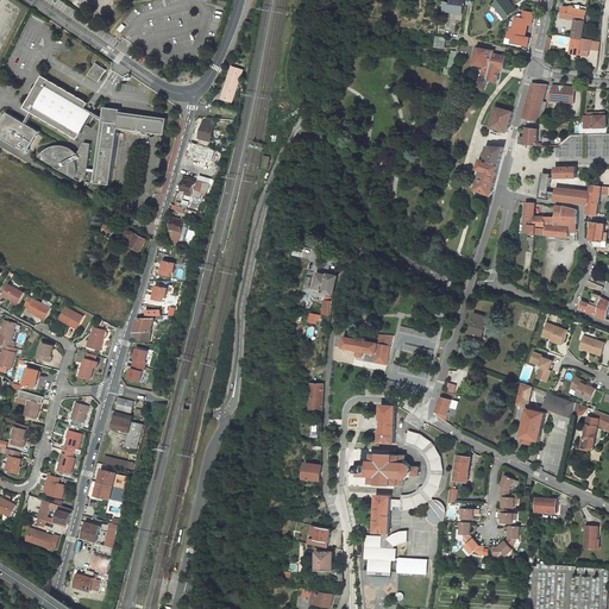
[(454,0),(454,4),(446,2),(445,12),(463,14),(464,5),(462,5),(462,0),(454,0)]
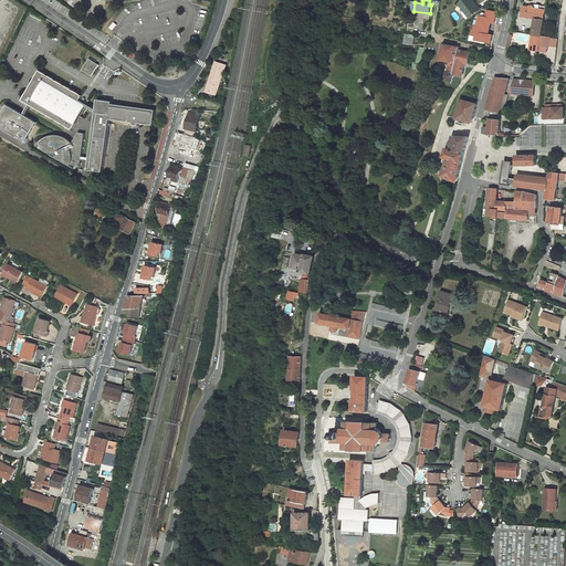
[(473,0),(464,0),(459,4),(464,11),(467,10),(471,17),(481,9),(473,0)]
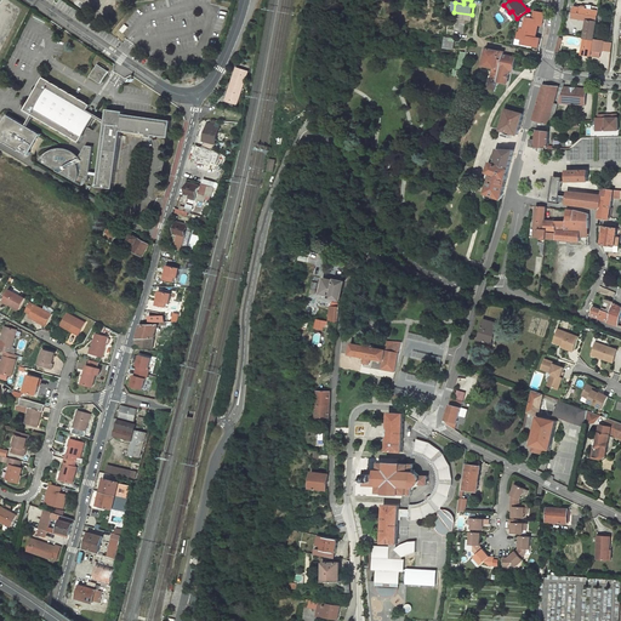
[(587,7),(582,6),(582,9),(575,7),(574,20),(588,22),(588,21),(590,10),(587,9),(587,7)]
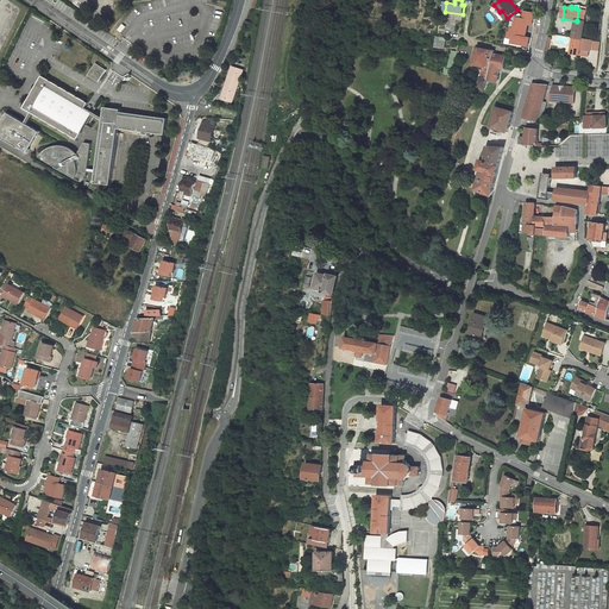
[(588,11),(578,10),(577,20),(585,22),(586,20),(588,13),(588,11)]
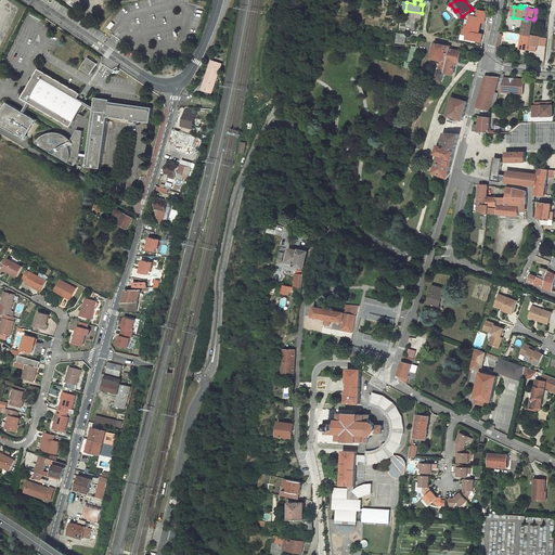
[(487,24),(489,12),(478,10),(477,16),(470,15),(468,26),(464,25),(462,40),(482,43),(485,34),(481,34),(482,24),(487,24)]
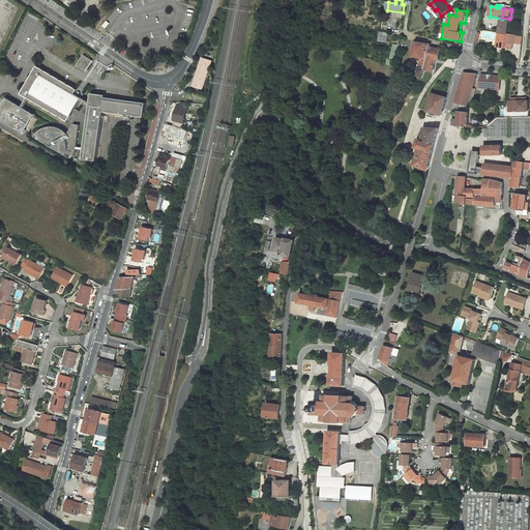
[(508,34),(510,19),(509,19),(502,18),(502,19),(500,33),(508,34)]
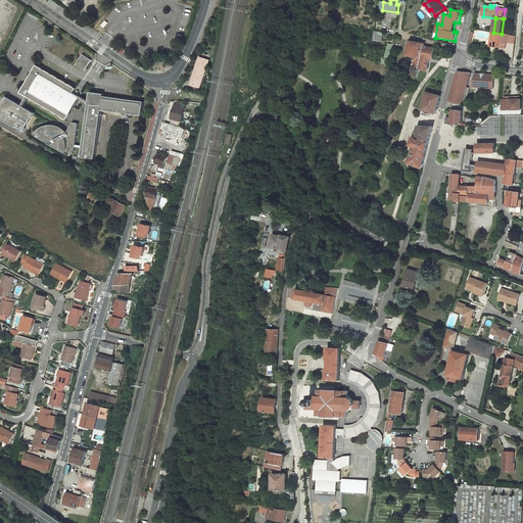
[(392,19),(385,19),(384,28),(391,29),(392,19)]
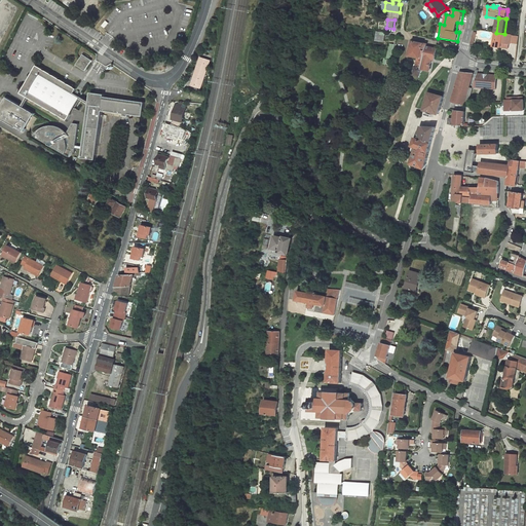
[(378,32),(377,40),(385,41),(386,33),(378,32)]
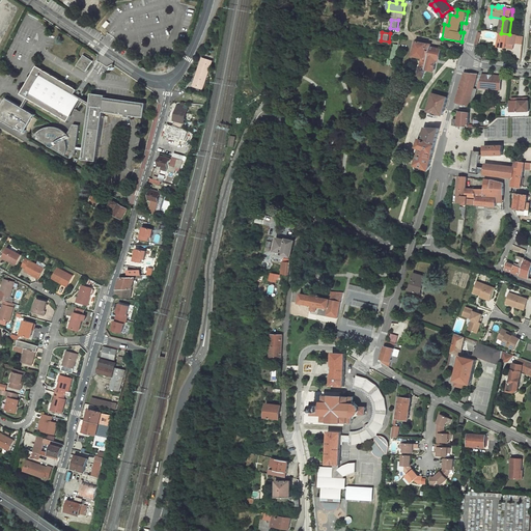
[(509,34),(501,33),(499,47),(506,49),(507,44),(514,45),(515,44),(516,35),(509,34)]
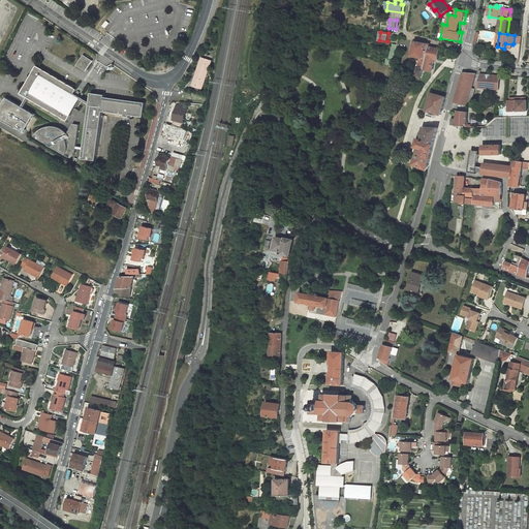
[(522,36),(515,35),(514,43),(521,43),(522,36)]
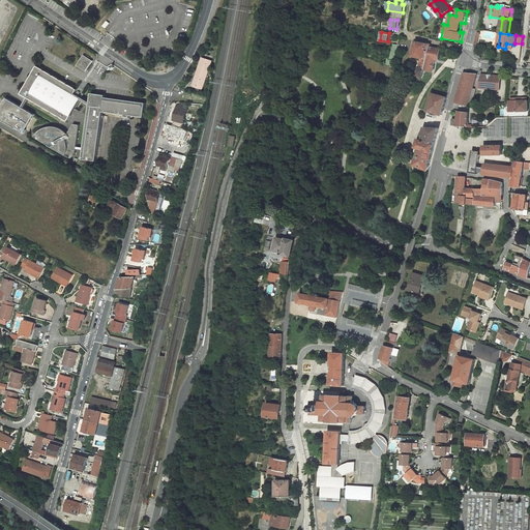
[(431,47),(431,45),(416,41),(413,56),(422,59),(428,60),(430,47),(431,47)]
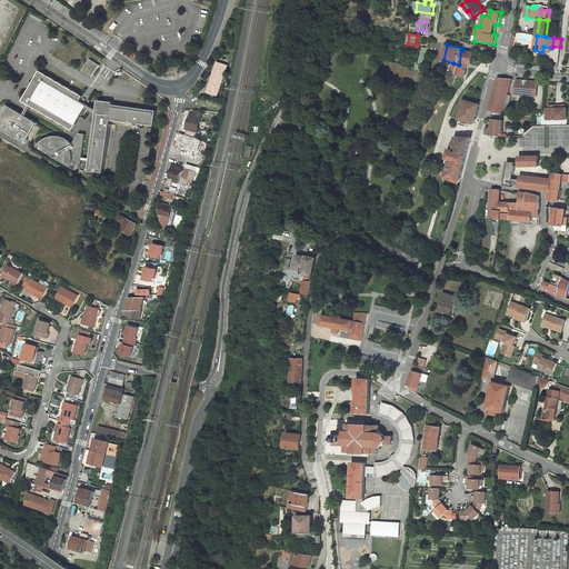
[(471,65),(473,52),(462,50),(461,50),(459,65),(457,75),(458,75),(466,77),(468,65),(471,65)]
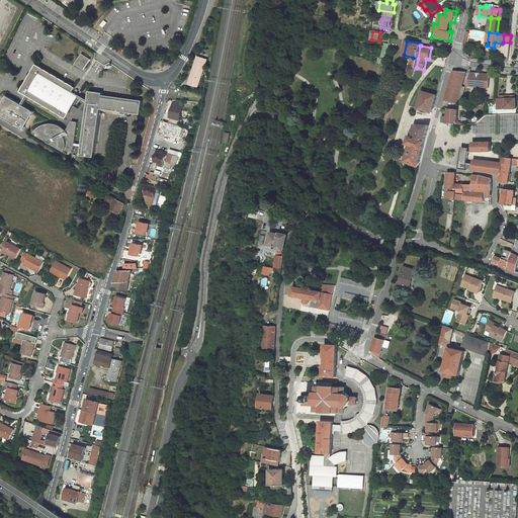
[(91,60),(82,54),(75,64),(84,70),(91,60)]
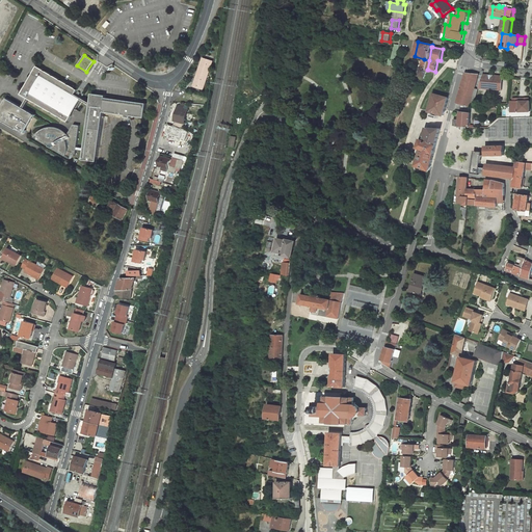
[(193,86),(203,89),(213,61),(204,58),(193,86)]
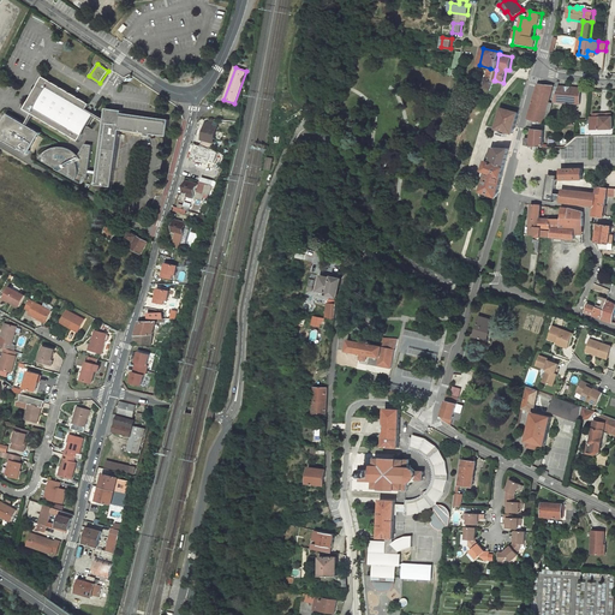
[(487,77),(483,87),(491,90),(495,81),(494,81),(496,70),(490,69),(488,77),(487,77)]
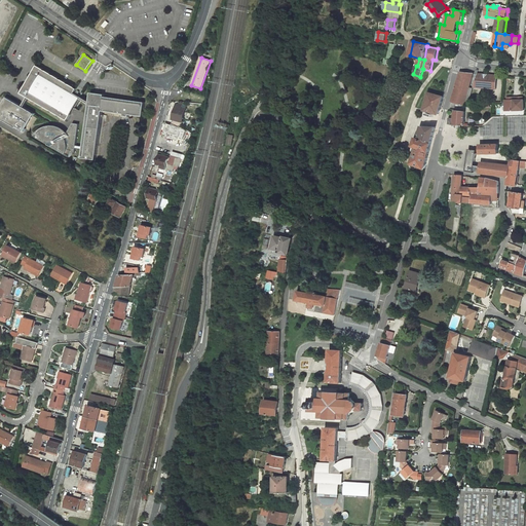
[(152,65),(153,68),(171,64),(170,60),(152,65)]
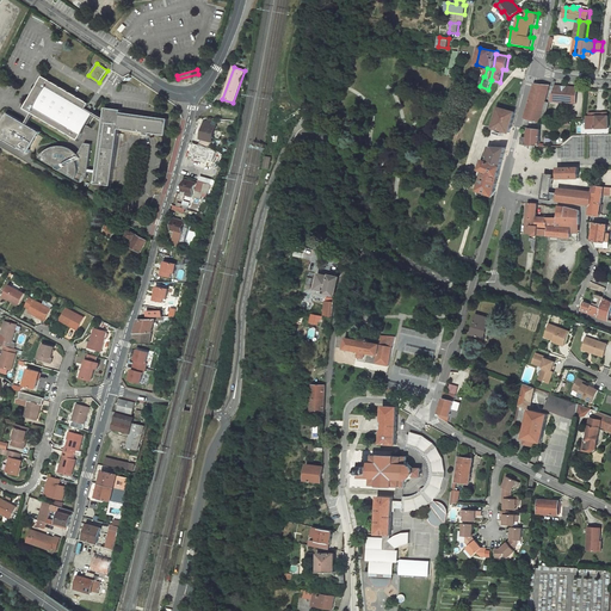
[(98,107),(43,76),(25,107),(32,112),(35,113),(79,140),(93,115),(94,112),(98,107)]
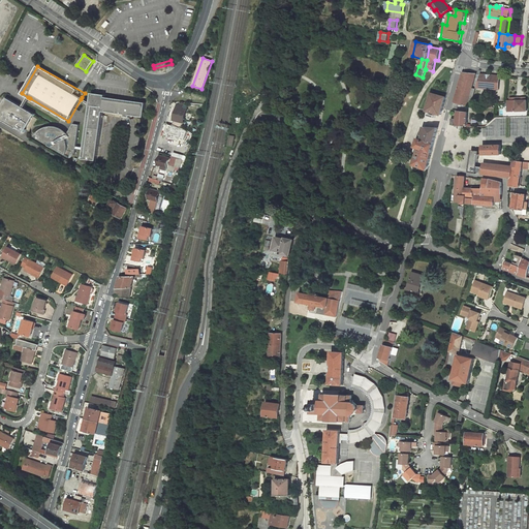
[(464,71),(455,102),(468,105),(476,73),(464,71)]
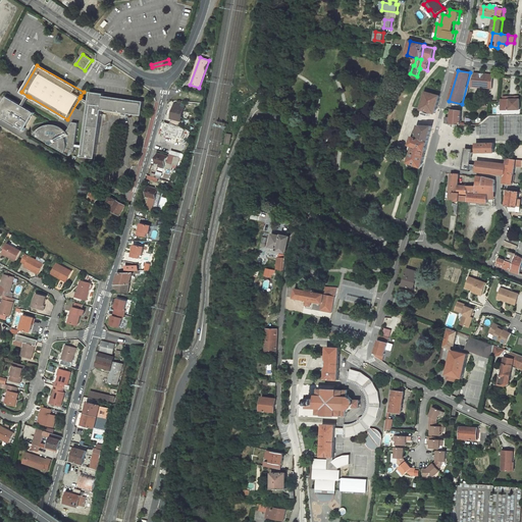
[(479,73),(473,72),(472,86),(491,88),(492,74),(483,73),(483,74),(479,74),(479,73)]
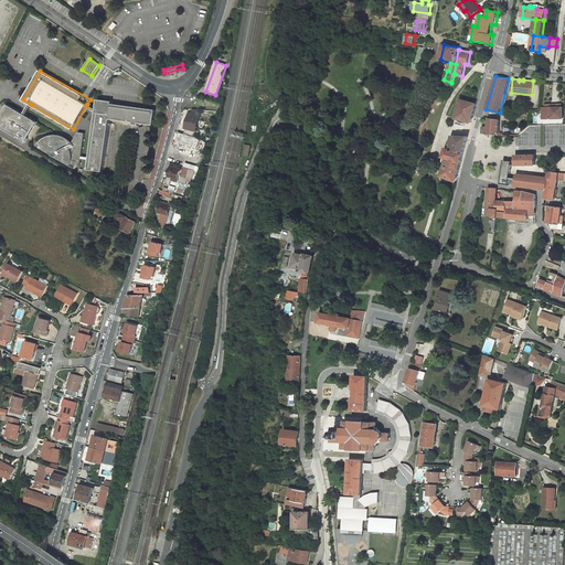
[(113,102),(98,99),(97,109),(96,112),(91,158),(89,160),(88,170),(104,171),(110,119),(134,123),(134,125),(139,126),(139,123),(153,125),(156,110),(113,104),(113,102)]
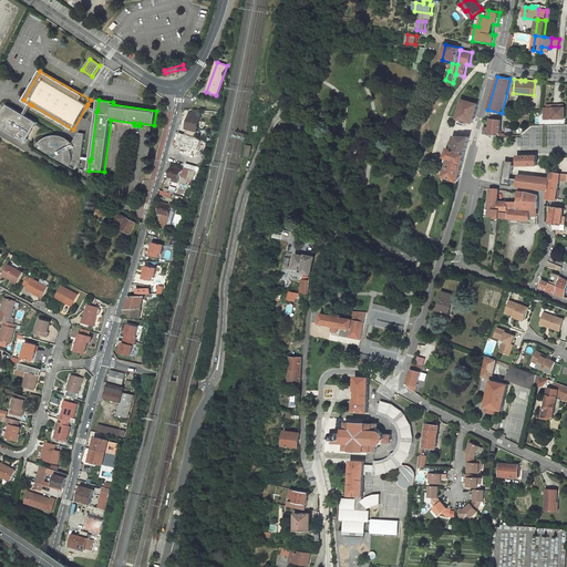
[(473,123),(478,104),(463,100),(459,119),(461,120),(460,124),(466,126),(467,123),(466,123),(467,121),(473,123)]
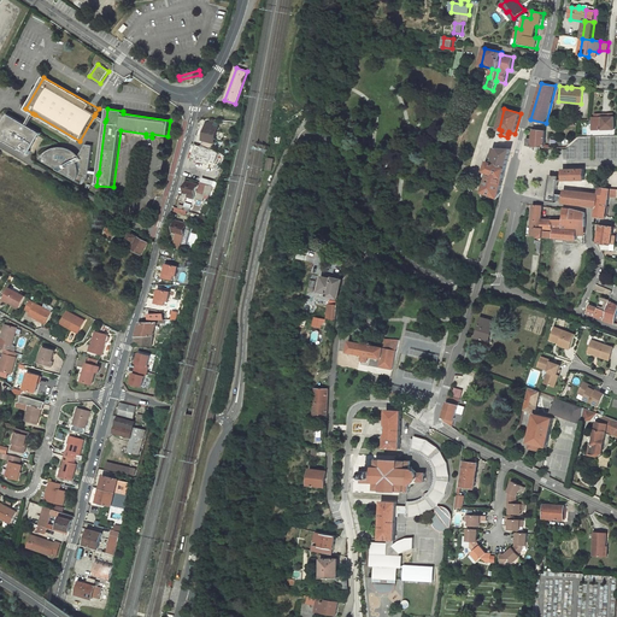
[(616,129),(615,117),(613,117),(613,113),(606,113),(606,117),(603,117),(603,113),(595,113),(595,117),(593,117),(593,129),(616,129)]
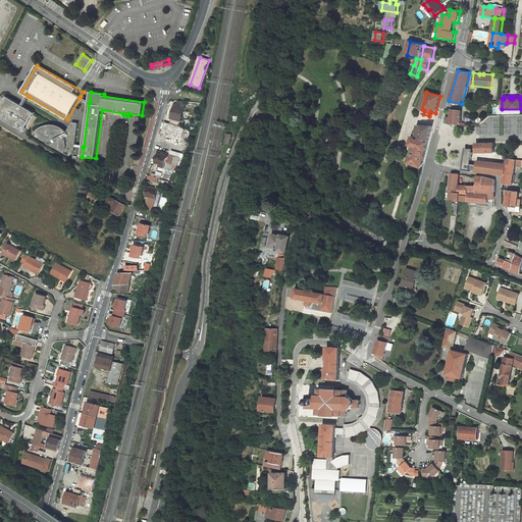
[(17,126),(25,131),(36,113),(24,107),(22,105),(7,97),(0,108),(0,116),(17,127),(17,126)]
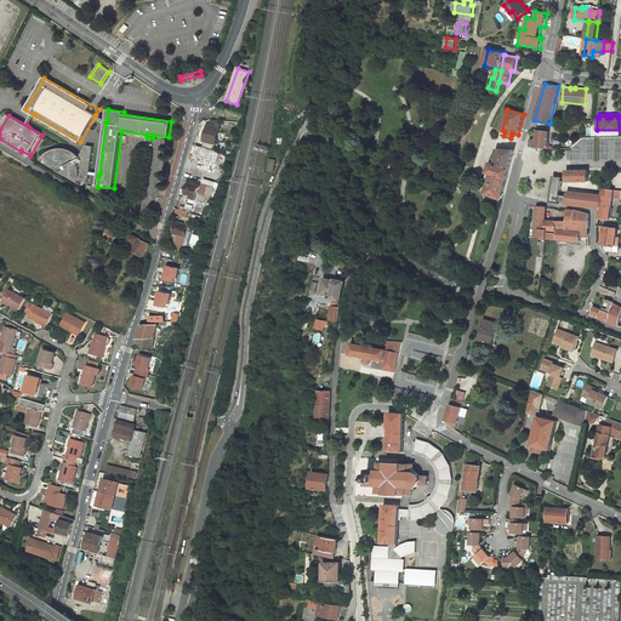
[(214,126),(209,125),(205,141),(216,143),(220,127),(214,126)]
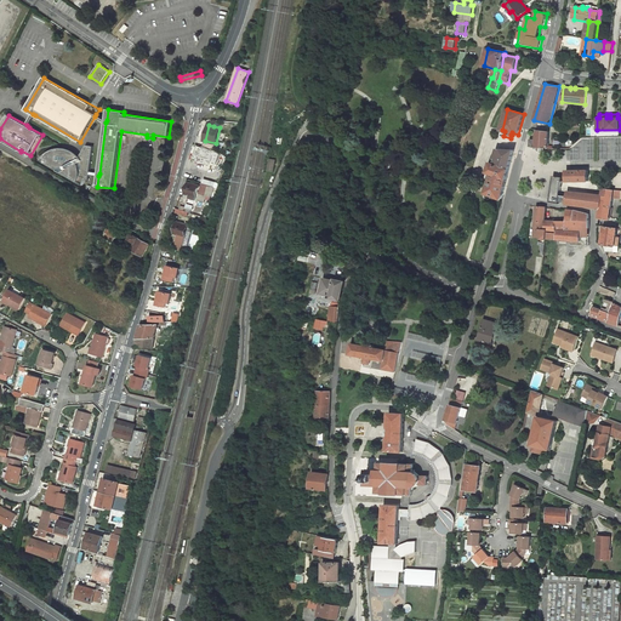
[(550,131),(537,130),(536,140),(530,138),(529,146),(536,147),(548,148),(550,131)]
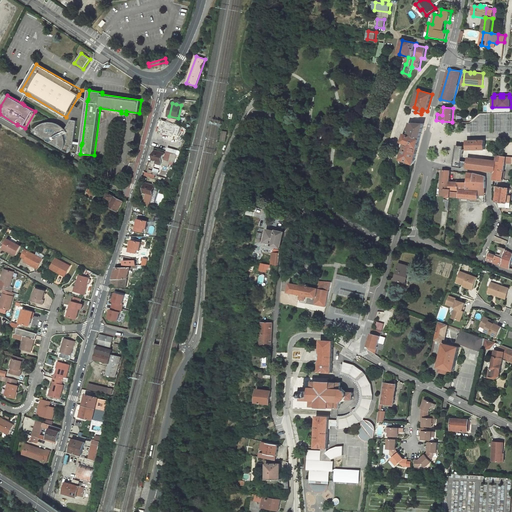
[(38,127),(35,130),(39,132),(38,135),(69,152),(71,148),(74,149),(74,144),(75,142),(78,121),(72,120),(66,129),(65,128),(63,126),(59,124),(55,123),(51,123),(47,123),(45,124),(42,125),(40,126),(38,127)]
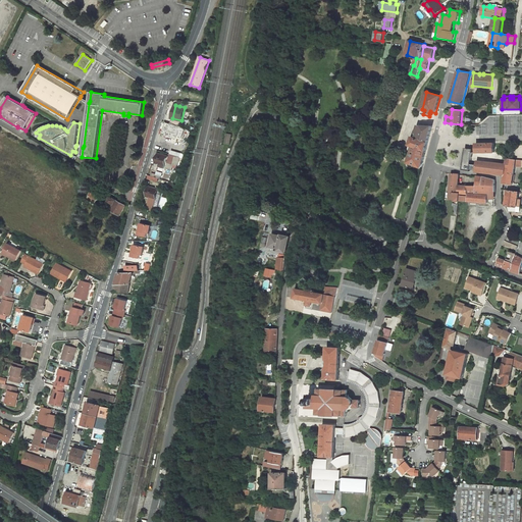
[(421,167),(426,150),(432,126),(419,125),(416,133),(418,134),(417,138),(413,137),(411,145),(414,146),(411,152),(408,162),(408,164),(409,166),(411,166),(413,166),(414,164),(421,167)]
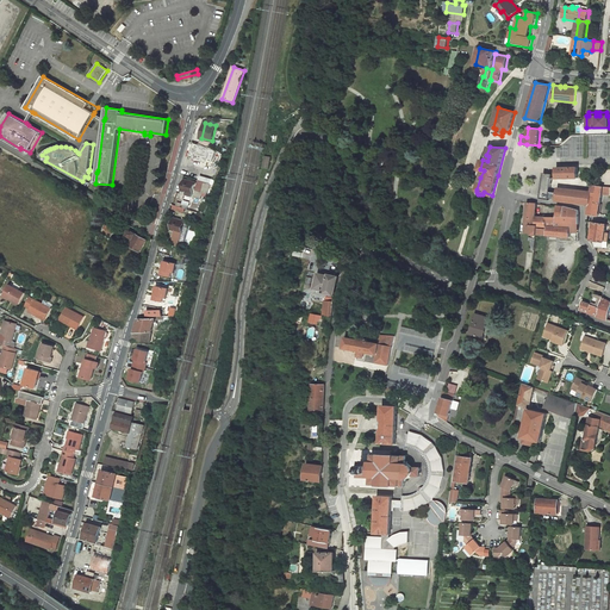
[(570,156),(570,147),(558,147),(556,156),(570,156)]
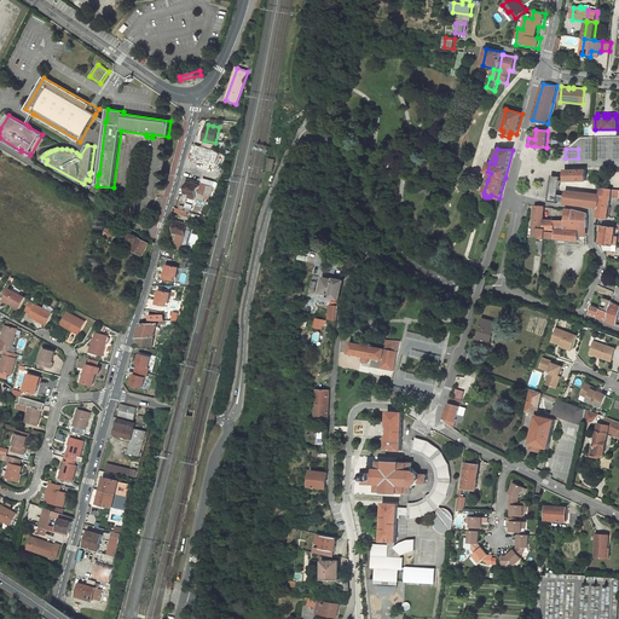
[(198,168),(206,169),(208,161),(201,158),(198,168)]
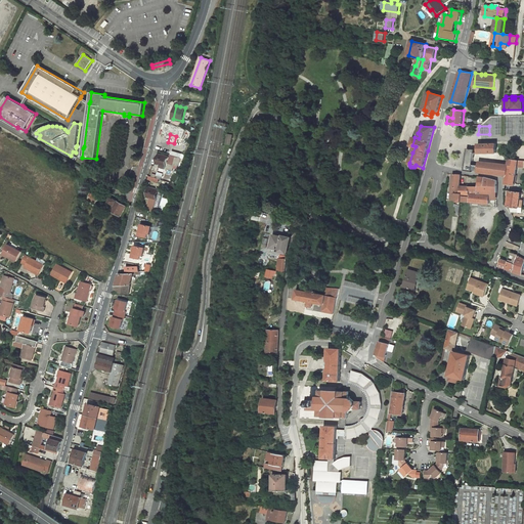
[(176,136),(174,143),(180,145),(182,138),(176,136)]
